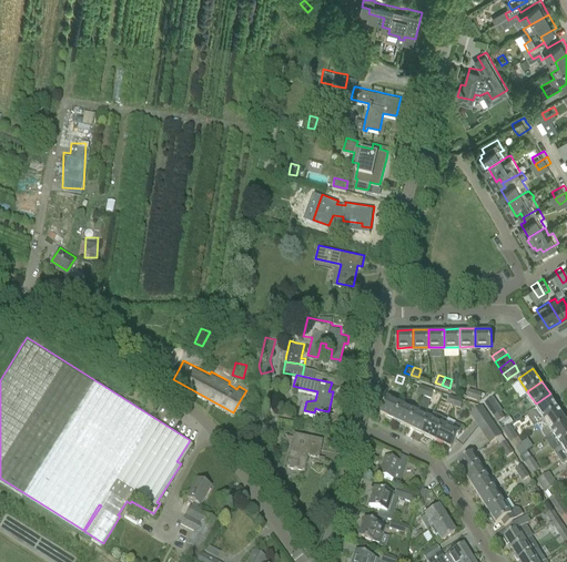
[(424,392),(427,385),(421,382),(417,390),(424,392)]
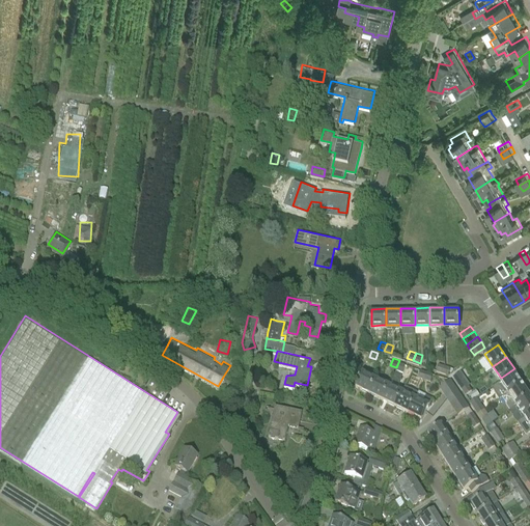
[(405,369),(407,362),(399,360),(396,367),(399,368),(405,369)]
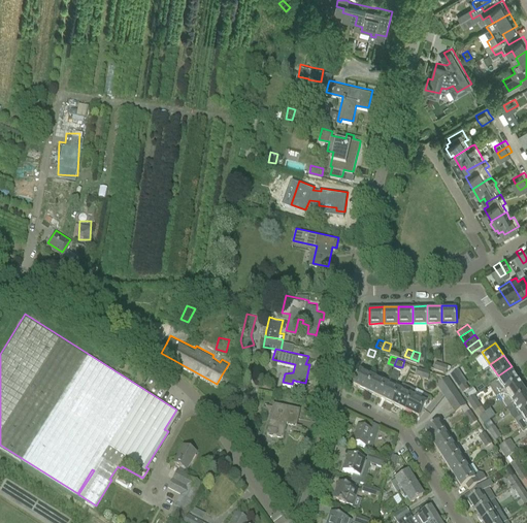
[(440,368),(442,361),(436,359),(434,366),(440,368)]
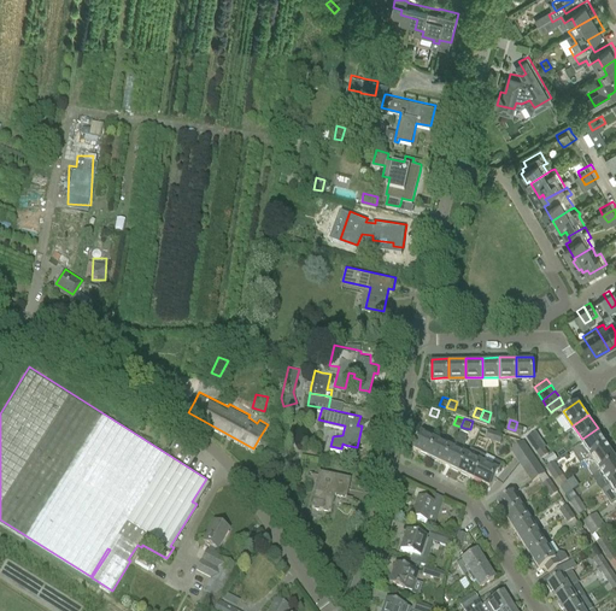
[(515,430),(521,433),(524,423),(517,422),(515,430)]
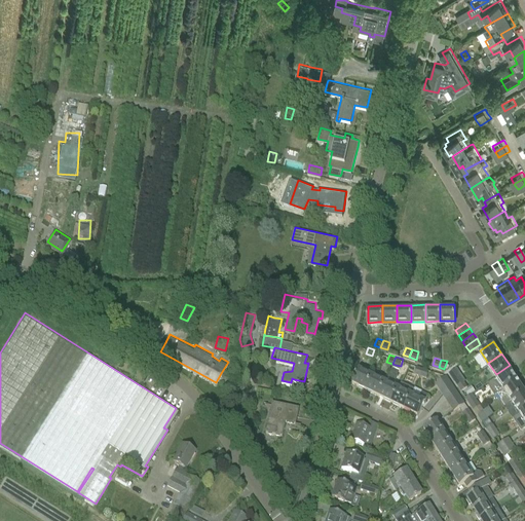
[(420,373),(423,365),(417,363),(414,371),(420,373)]
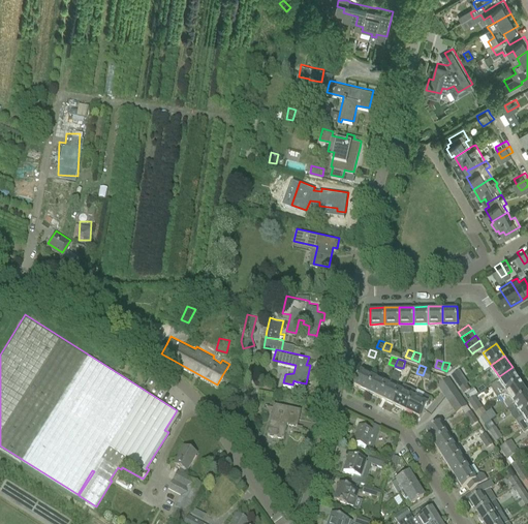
[(389,380),(381,395),(394,401),(401,387),(395,383),(396,380),(398,381),(401,374),(399,373),(400,371),(397,370),(398,367),(395,366),(394,368),(389,380)]
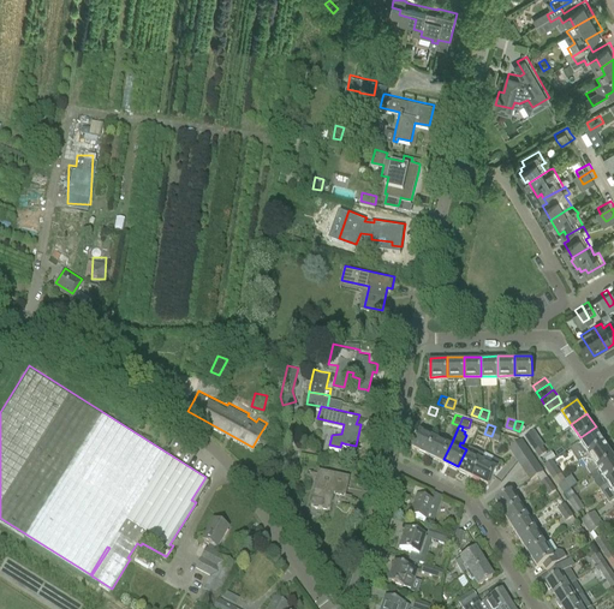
[(428,452),(436,435),(421,427),(412,445),(428,452)]
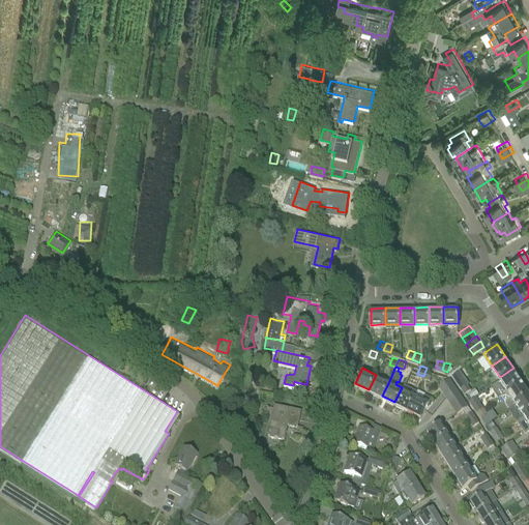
[(430,378),(433,370),(427,368),(423,376),(430,378)]
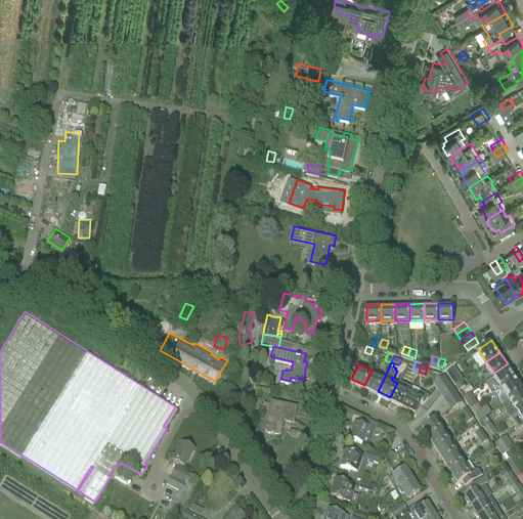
[(490,376),(486,379),(493,390),(495,389),(503,385),(516,376),(508,363),(494,373),(490,376)]
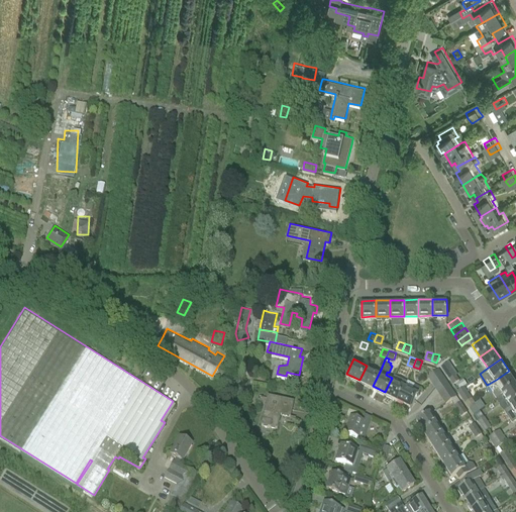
[(373,386),(380,372),(367,366),(359,380),(373,386)]
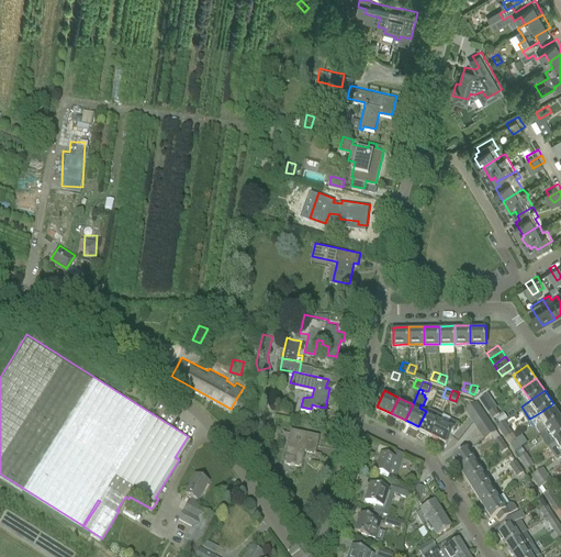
[(470,412),(481,404),(477,399),(466,407),(470,412)]
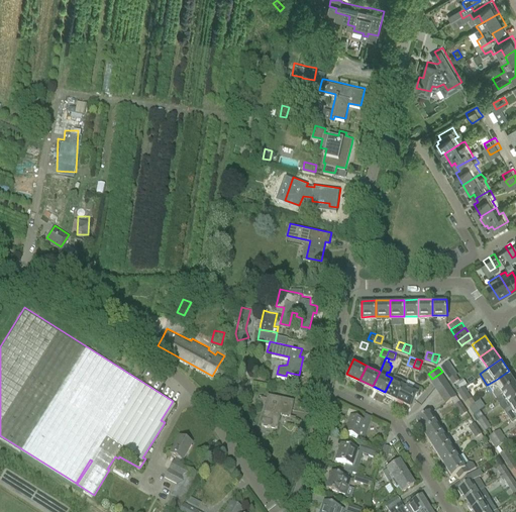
[(450,376),(456,372),(453,367),(446,371),(450,376)]
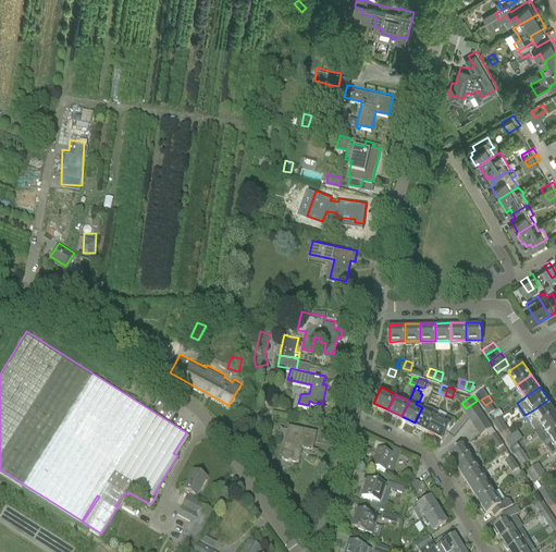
[(535,427),(542,422),(555,414),(555,411),(548,400),(534,409),(538,415),(531,420),(535,427)]
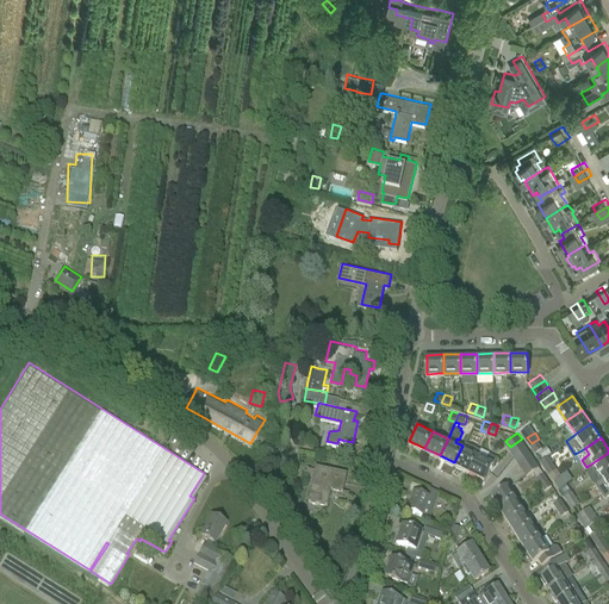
[(514,453),(526,444),(522,439),(510,447),(514,453)]
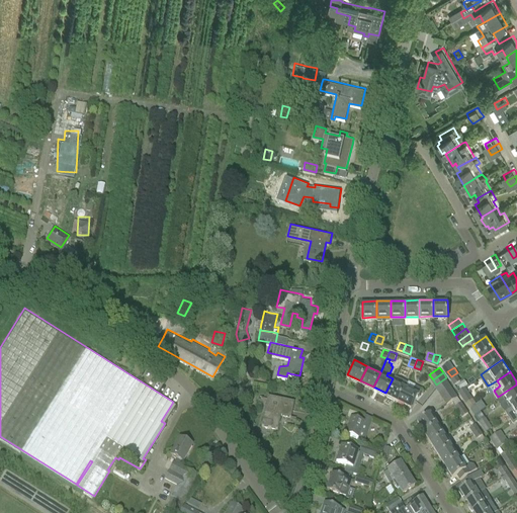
[(454,381),(460,377),(457,372),(451,376),(454,381)]
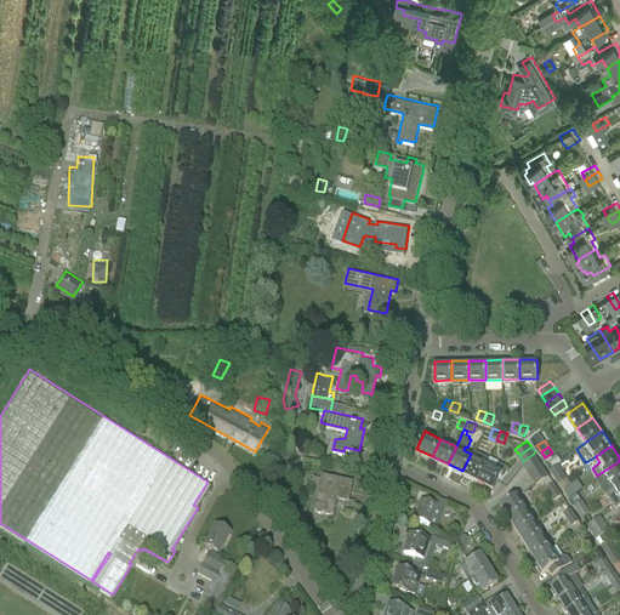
[(471,454),(462,471),(478,479),(487,461),(490,455),(475,448),(471,454)]
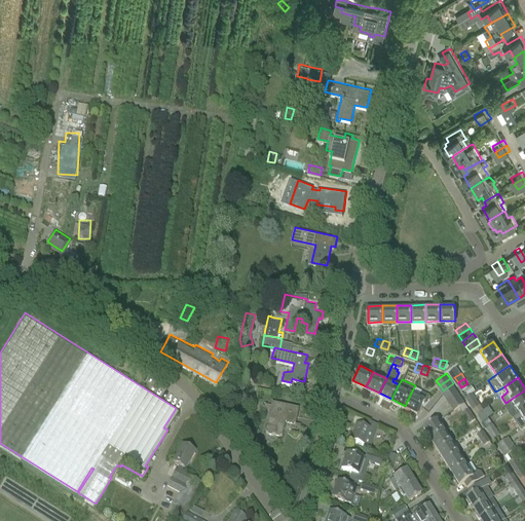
[(447,397),(457,389),(453,383),(443,391),(447,397)]
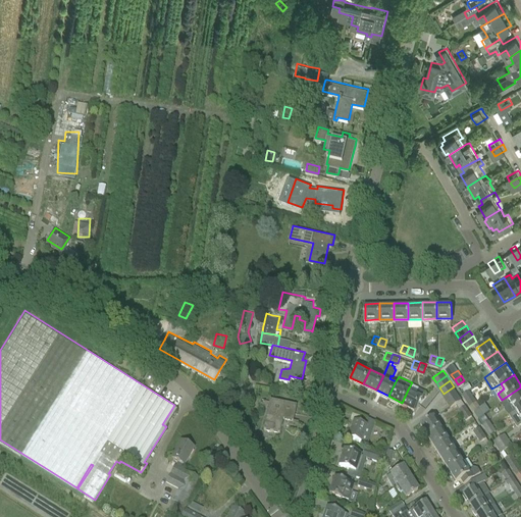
[(415,409),(425,388),(419,385),(416,392),(409,388),(402,403),(415,409)]
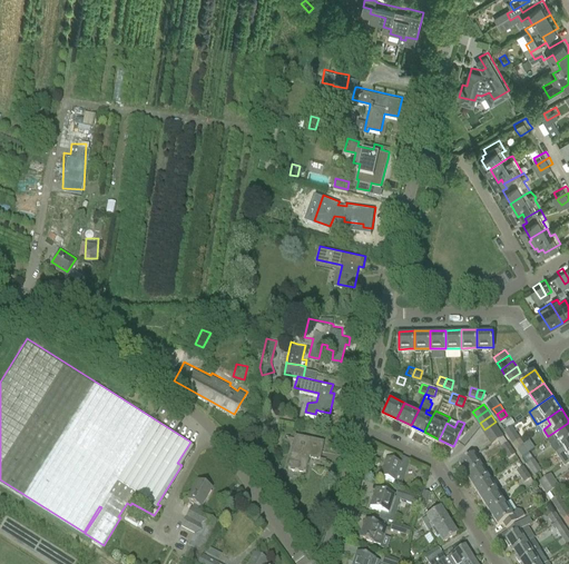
[(488,435),(500,427),(496,422),(484,429),(488,435)]
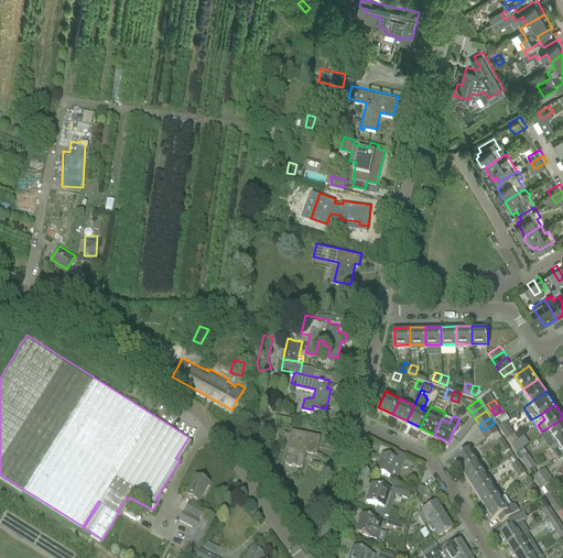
[(508,436),(516,430),(507,418),(500,423),(508,436)]
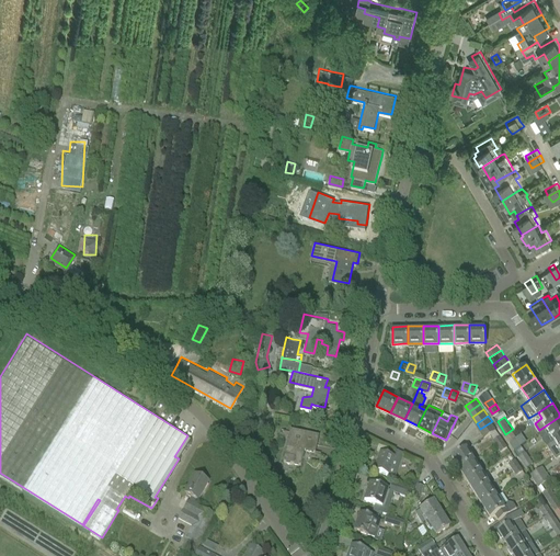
[(539,430),(547,443),(555,438),(559,434),(559,417),(546,426),(539,430)]
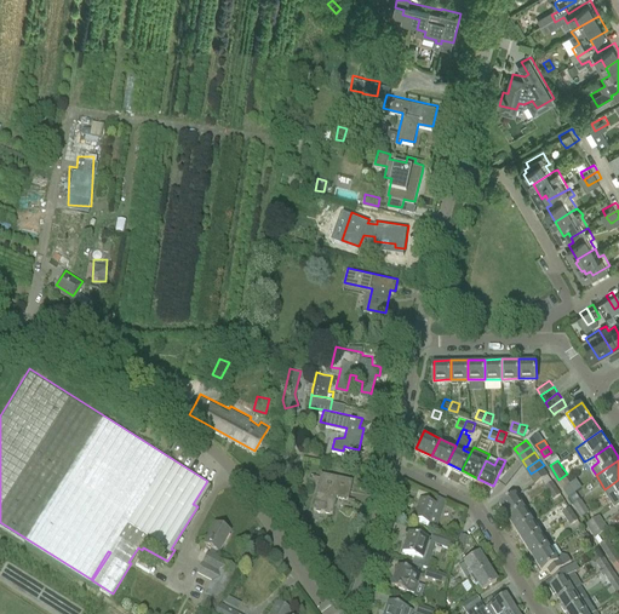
[(536,480),(548,471),(544,465),(531,474),(536,480)]
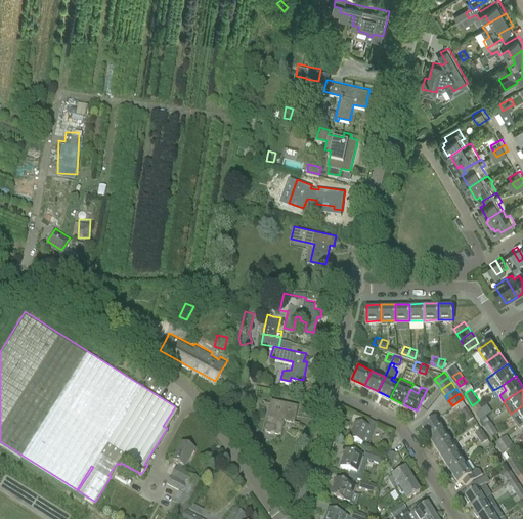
[(294,420),(298,403),(271,397),(264,428),(280,431),(284,418),(294,420)]
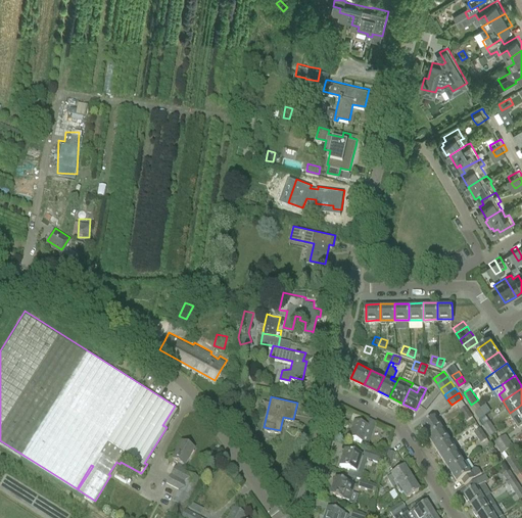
[(479,416),(483,413),(486,412),(478,399),(471,405),(479,416)]
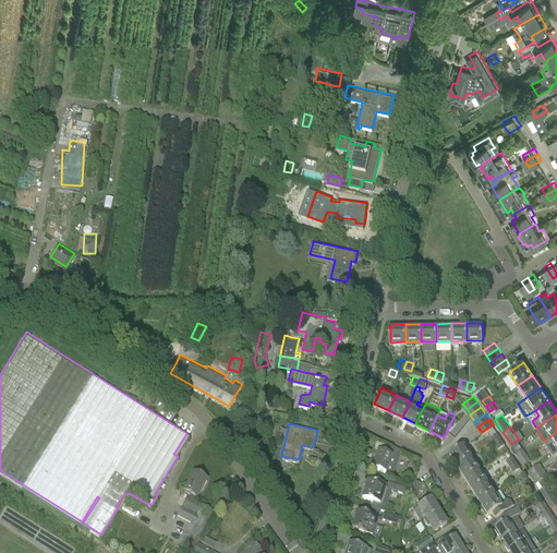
[(494,441),(501,436),(497,430),(491,435),(494,441)]
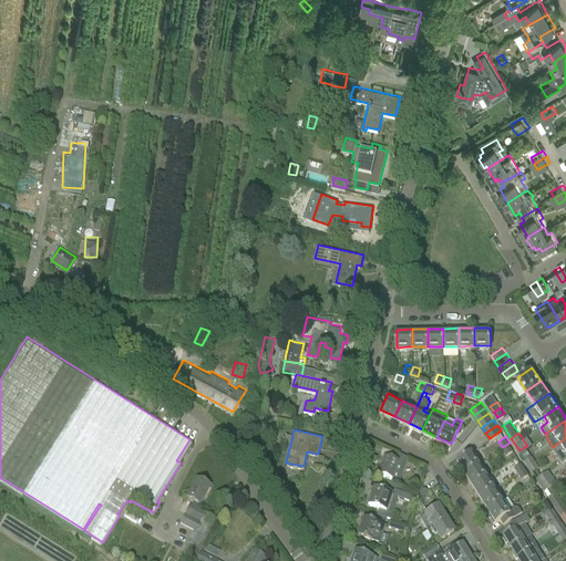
[(565,438),(561,442),(553,447),(563,460),(565,457),(565,438)]
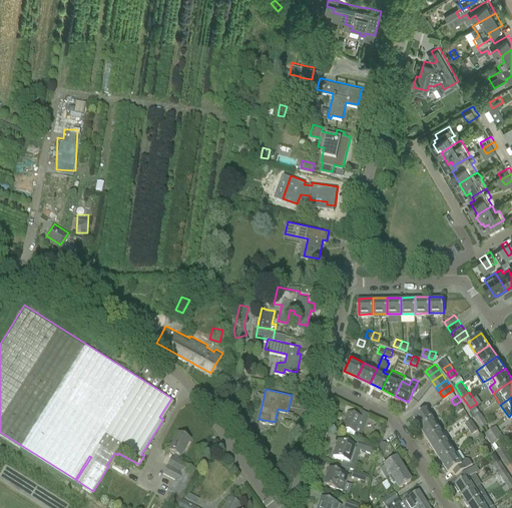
[(461,401),(454,405),(458,410),(465,406),(461,401)]
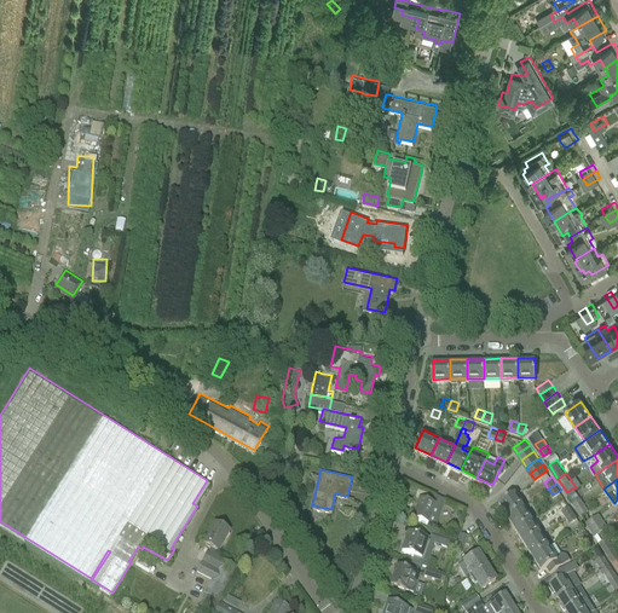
[(572,489),(567,492),(573,499),(572,501),(577,507),(585,502),(581,495),(579,496),(575,487),(572,489)]
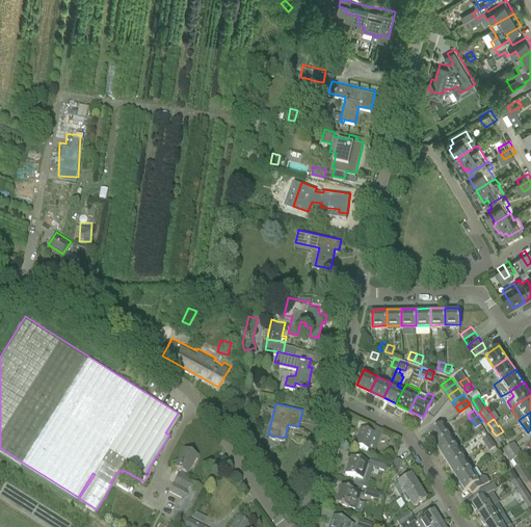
[(251,428),(253,422),(244,420),(243,427),(251,428)]
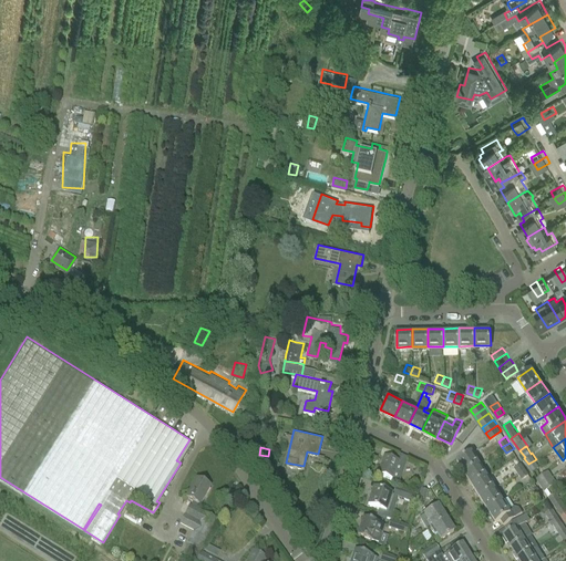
[(465,470),(480,461),(472,449),(458,458),(465,470)]
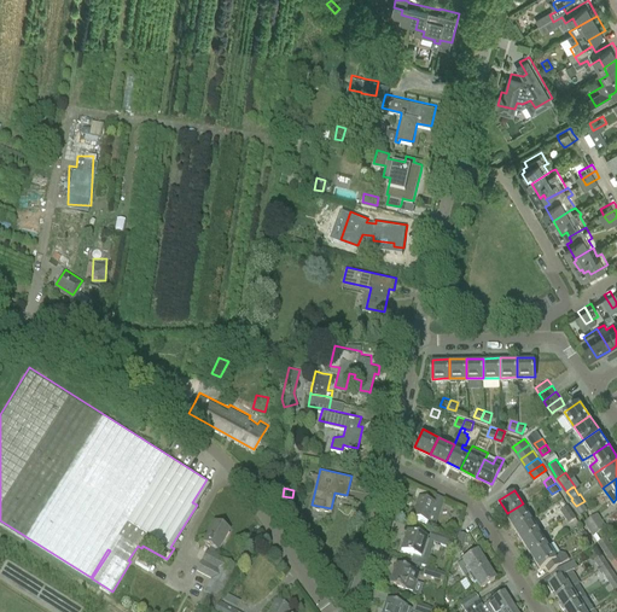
[(436,519),(443,495),(436,491),(434,496),(428,495),(426,499),(418,495),(412,514),(432,520),(436,519)]
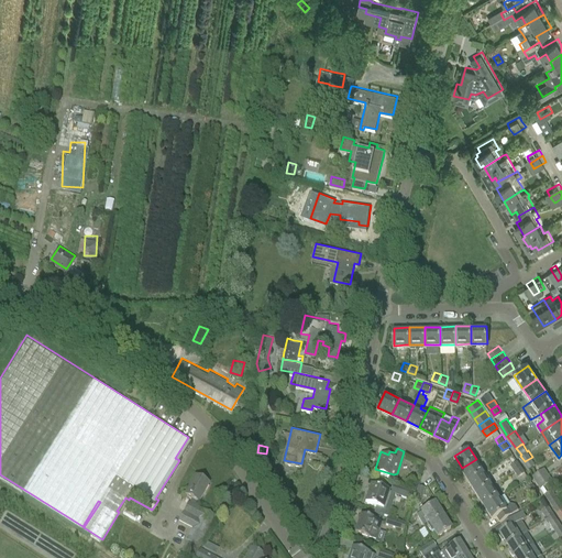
[(528,467),(536,461),(532,457),(525,461),(528,467)]
